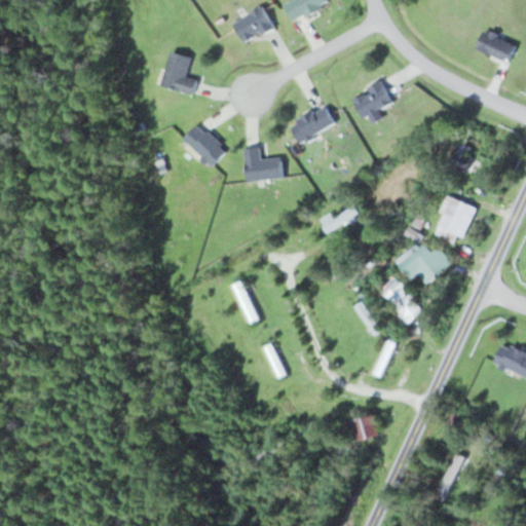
[(330,3),(328,0),(288,0),(285,2),(294,21),(330,3)]
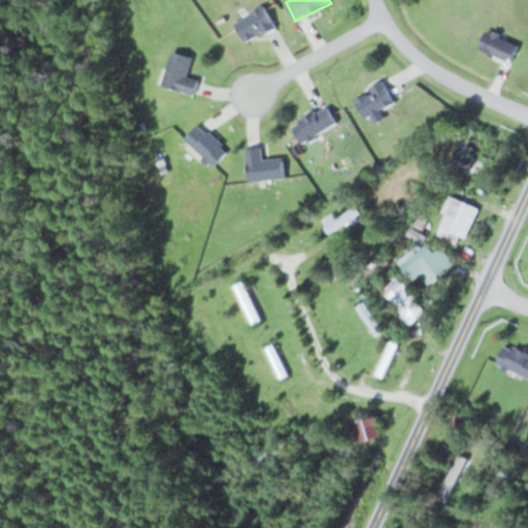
[(243,40),(274,29),(267,7),(236,19),(243,40)]
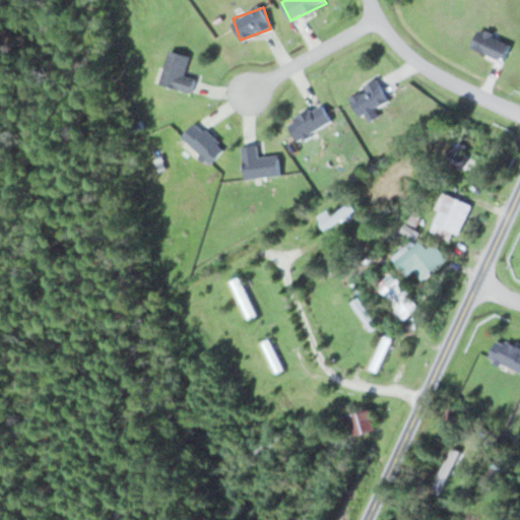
[(471,43),(501,62),(511,46),(481,27),(471,43)]
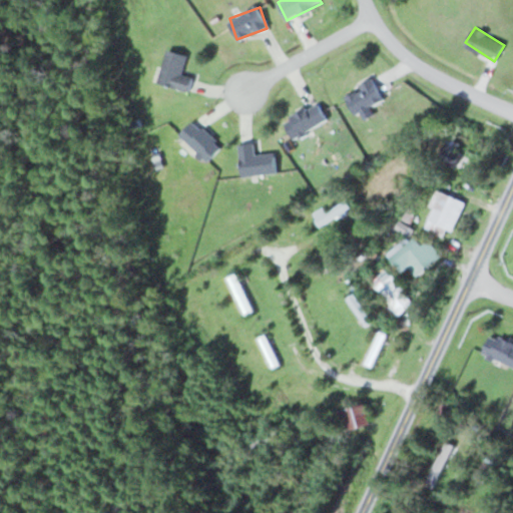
[(182,74),(186,54),(166,49),(158,83),(190,91),(193,77),(182,74)]
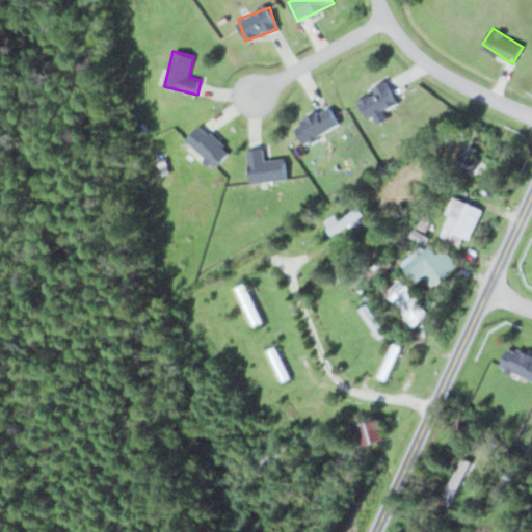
[(368,118),(398,103),(387,81),(356,98),(368,118)]
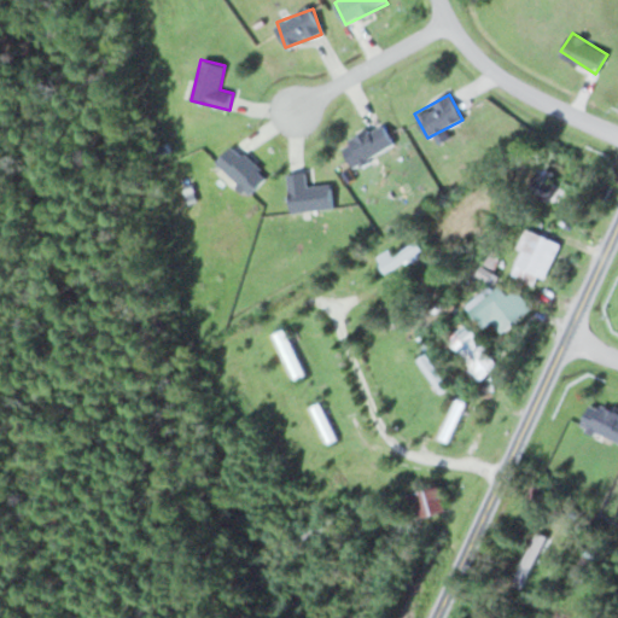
[(340,144),(353,168),(395,146),(383,122),(340,144)]
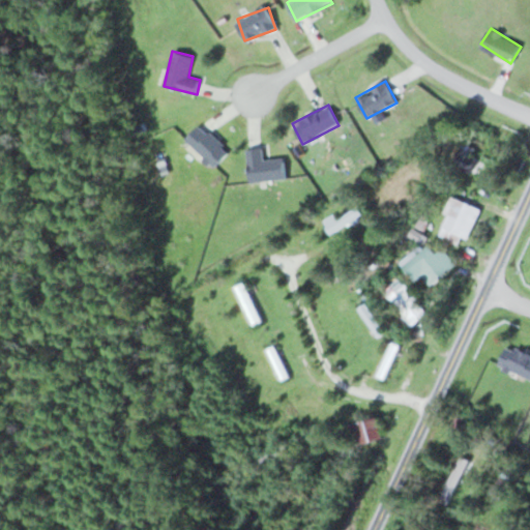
[(186,139),(214,167),(231,150),(202,122),(186,139)]
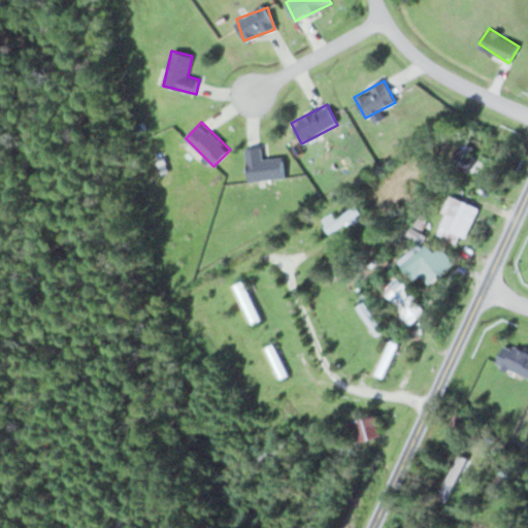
[(451,163),(467,170),(477,149),(461,140),(451,163)]
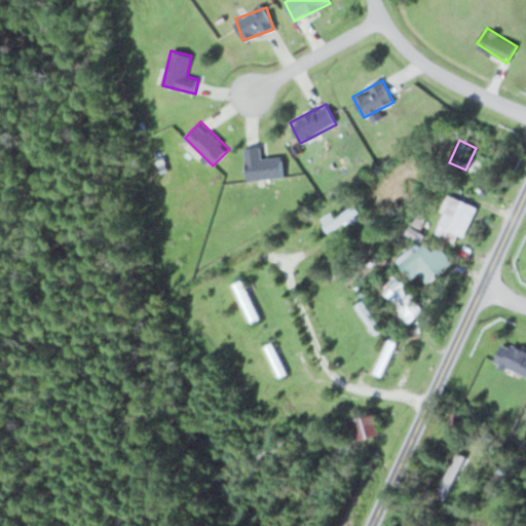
[(246,147),(248,180),(284,177),(282,156),(262,158),(261,146),(246,147)]
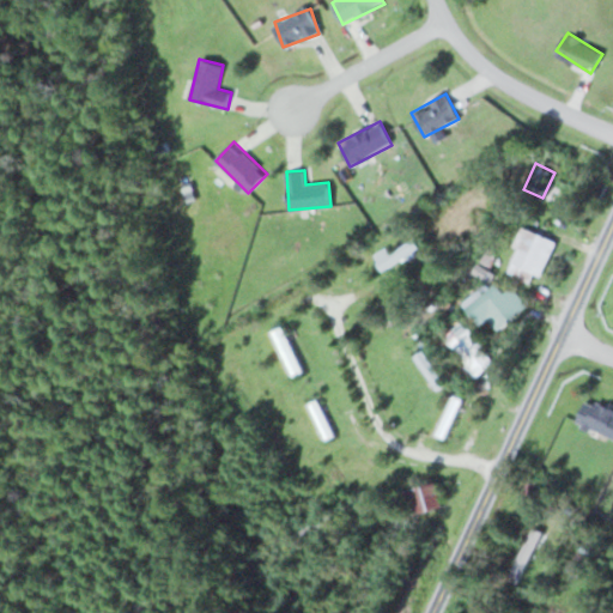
[(536,280),(557,243),(528,228),(508,266),(536,280)]
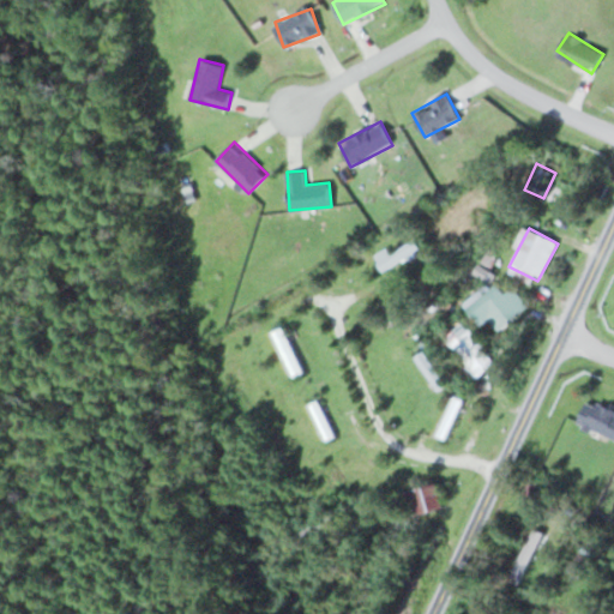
[(391,254),(386,247),(374,256),(386,272),(420,248),(413,239),(391,254)]
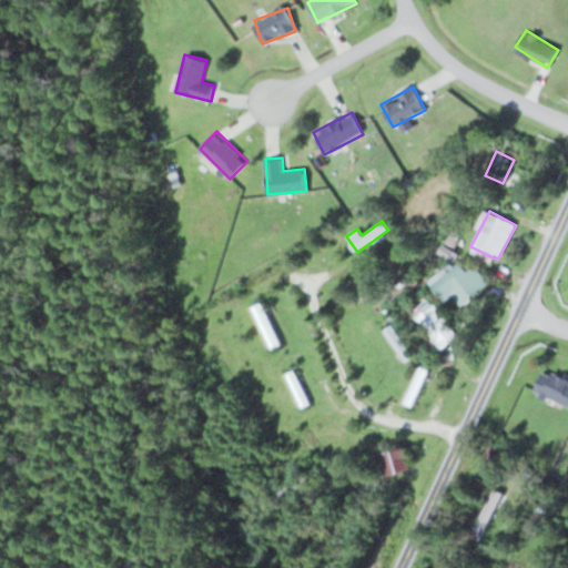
[(460,305),(488,283),(475,265),(467,272),(458,260),(429,283),(445,302),(453,296),(460,305)]
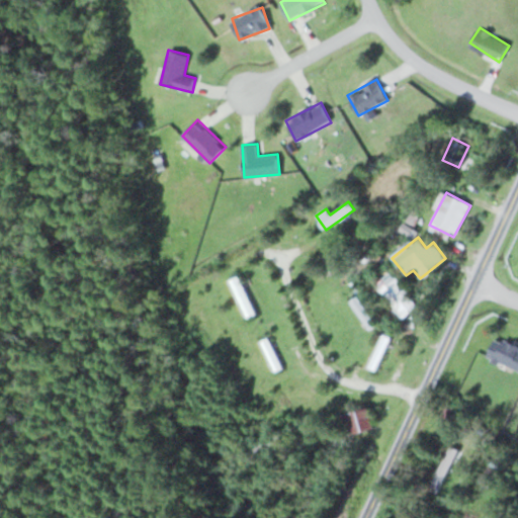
[(401,320),(418,305),(389,271),(372,286),(401,320)]
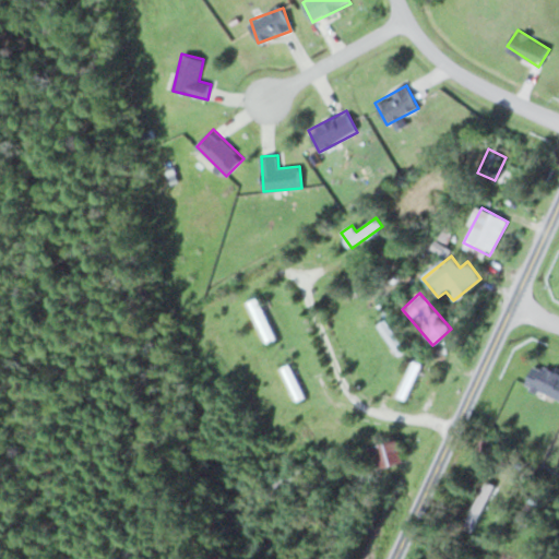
[(249,300),(266,343),(275,339),(258,297),(249,300)]
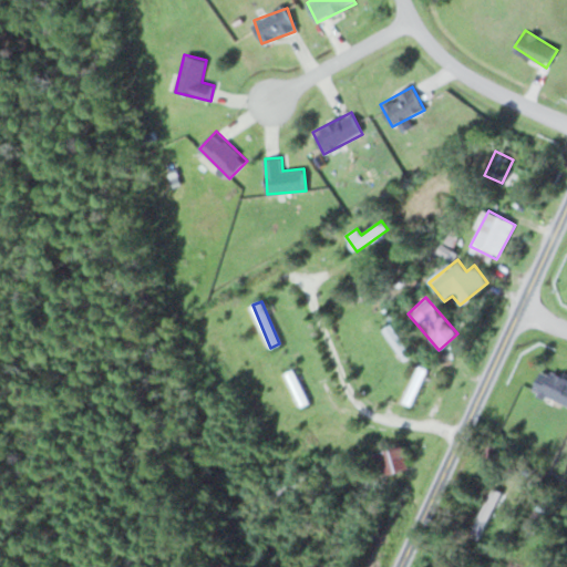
[(405,361),(418,353),(393,321),(382,330),(405,361)]
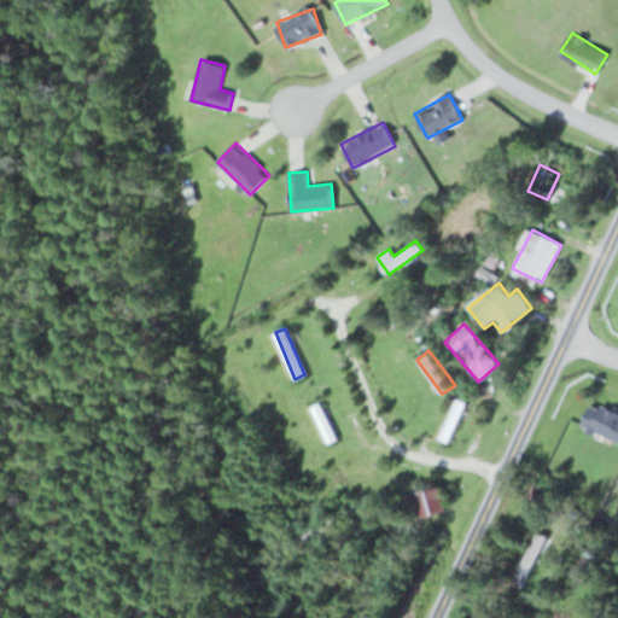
[(441,437),(449,442),(466,403),(458,398),(441,437)]
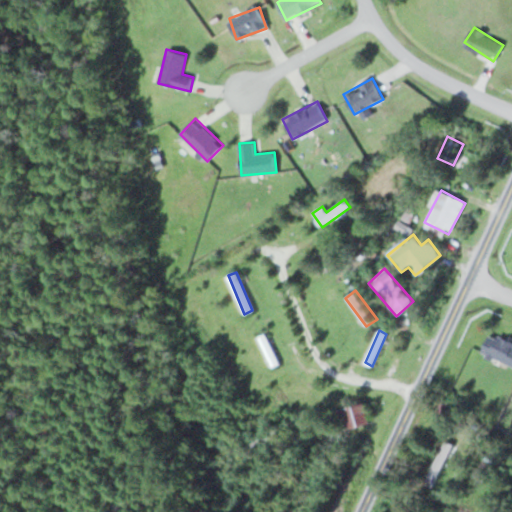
[(481,351),(511,366),(511,343),(491,333),(481,351)]
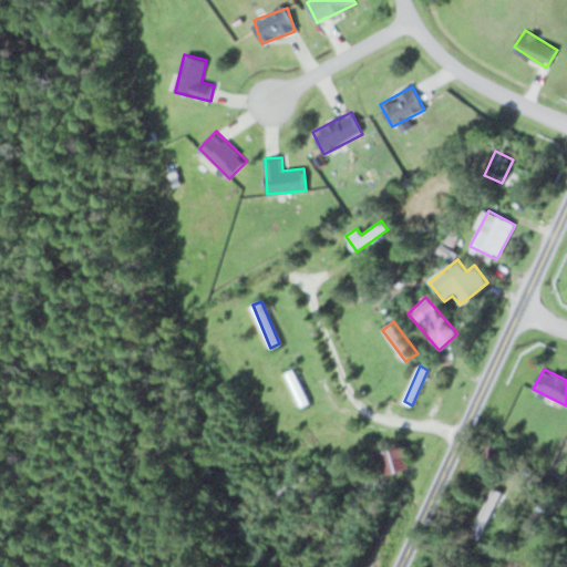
[(286,373),(301,406),(309,403),(294,370),(286,373)]
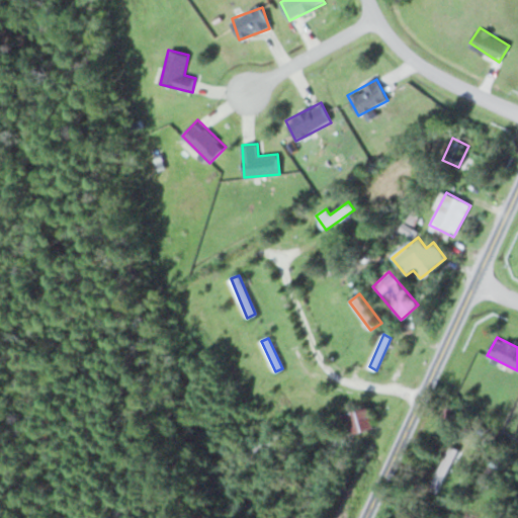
[(341,414),(346,435),(373,429),(369,408),(341,414)]
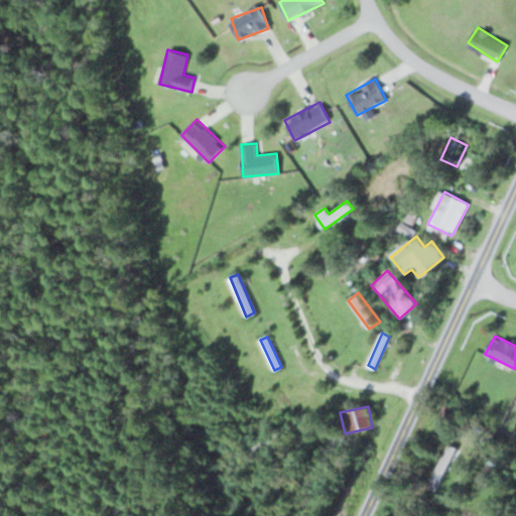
[(253,447),(257,455),(280,438),(275,432),(253,447)]
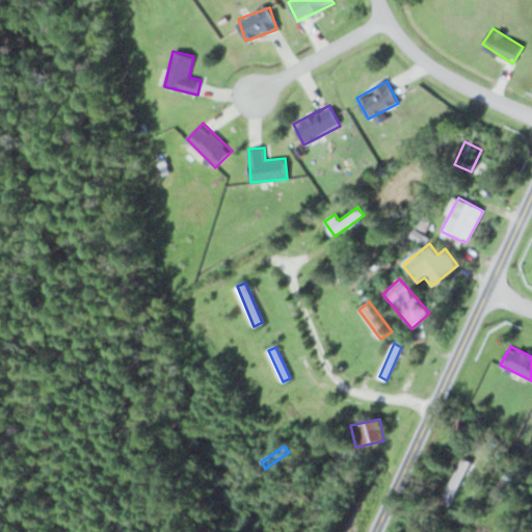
[(442,502),(450,506),(472,461),(462,457),(442,502)]
